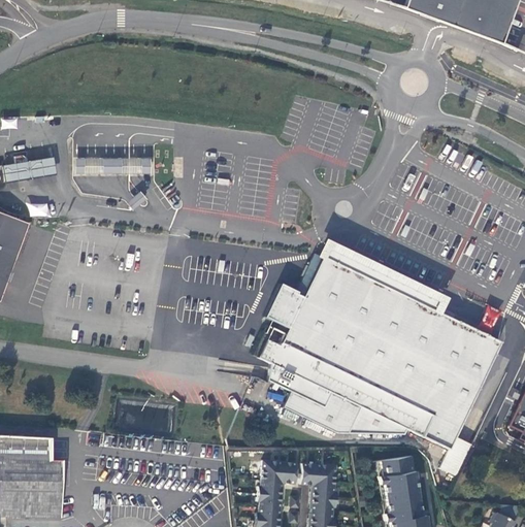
[(407,0),(405,6),(394,2),(393,4),(405,7),(515,48),(515,47),(503,42),(519,0),(407,0)]
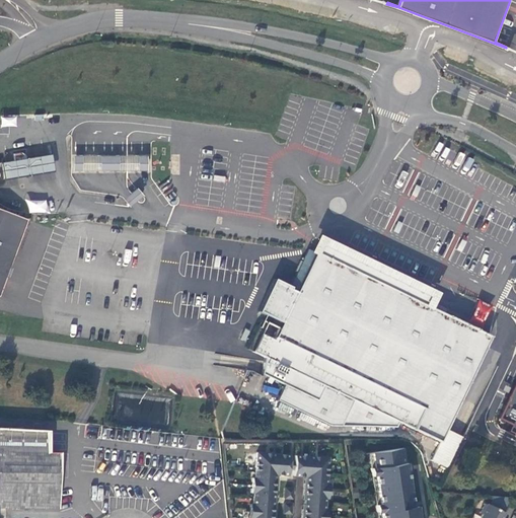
[(15,153),(16,160),(18,175),(30,173),(28,158),(27,156),(22,152),(15,153)]
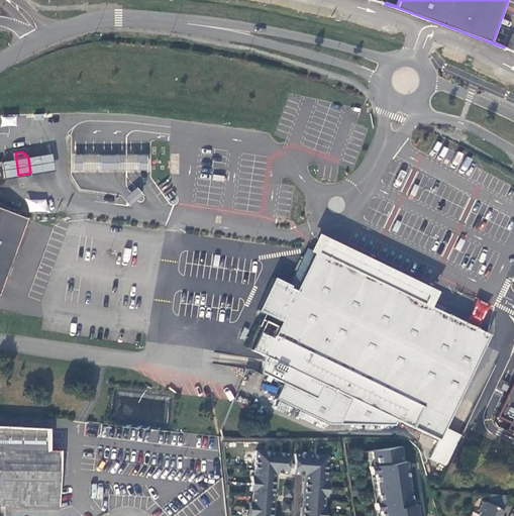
[(148,153),(74,153),(74,168),(147,168),(148,153)]
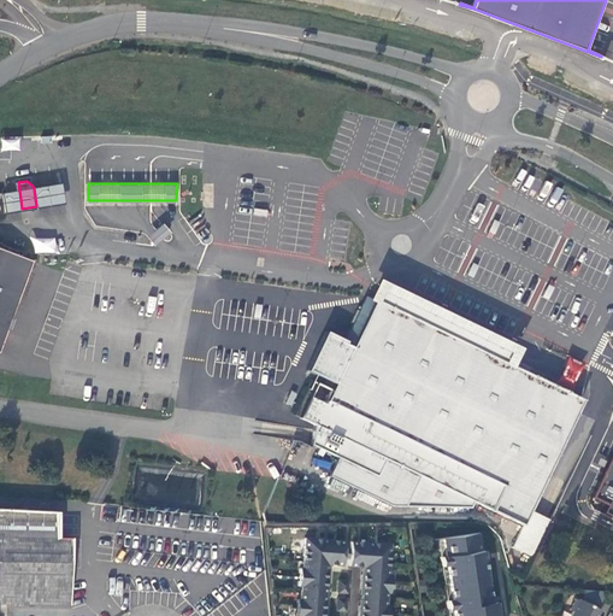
[(62,185),(34,188),(36,206),(64,203),(62,185)]
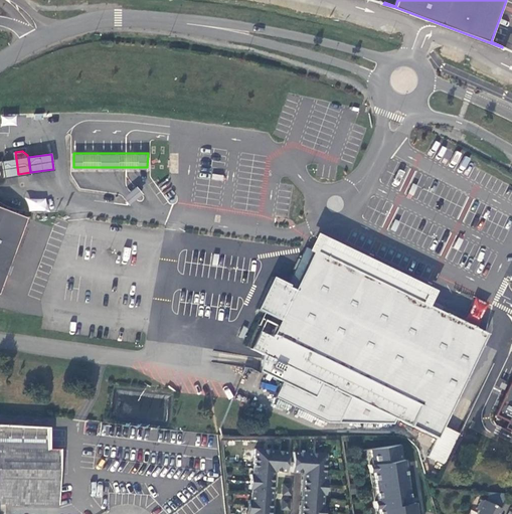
[(7,176),(18,174),(16,159),(4,161),(7,176)]
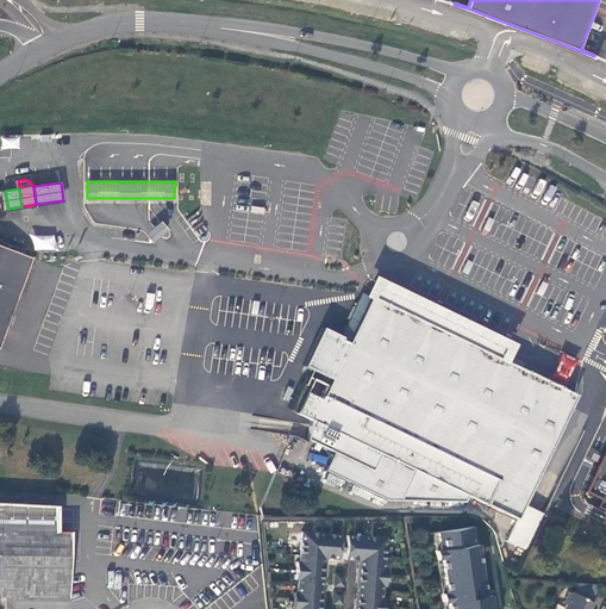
[(252,198),(251,212),(264,213),(266,199),(252,198)]
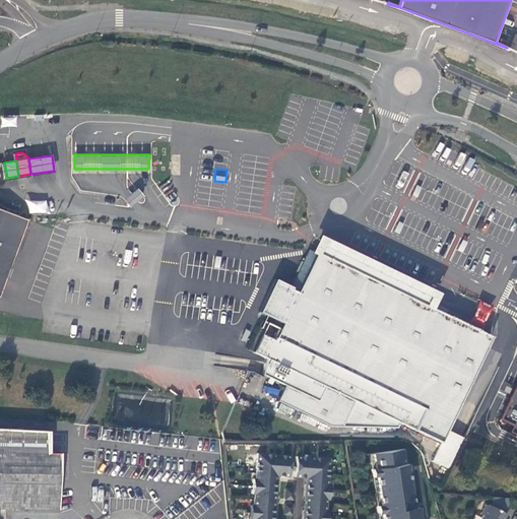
[(130,207),(143,196),(137,189),(124,200),(130,207)]
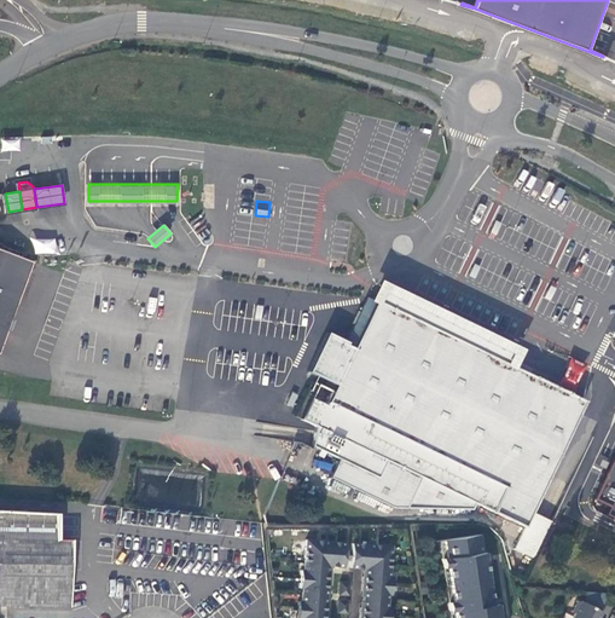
[(61,241),(38,240),(36,254),(59,254),(61,241)]
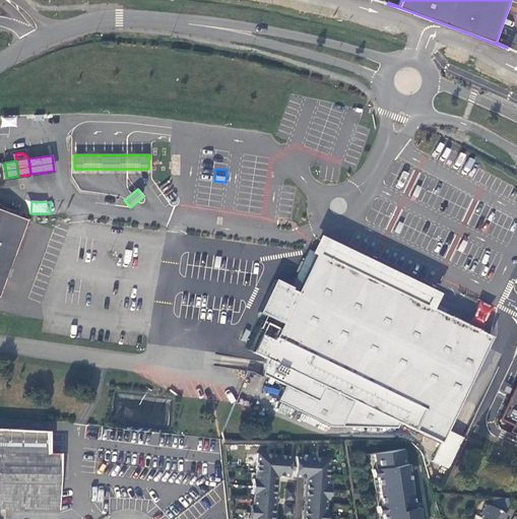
[(0,295),(2,296),(30,218),(0,207),(0,295)]
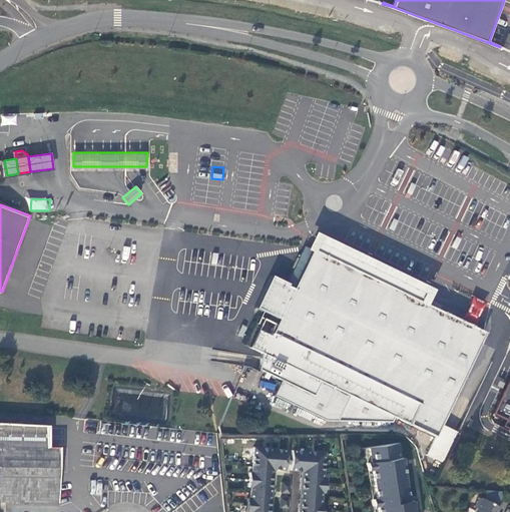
[(316,249),(310,246),(292,284),(276,276),(260,308),(282,319),(274,335),(263,330),(255,346),(266,352),(264,370),(285,380),(317,396),(324,382),(352,395),(340,421),(393,421),(395,417),(437,437),(443,424),(488,333),(426,303),(430,293),(321,238),(316,249)]
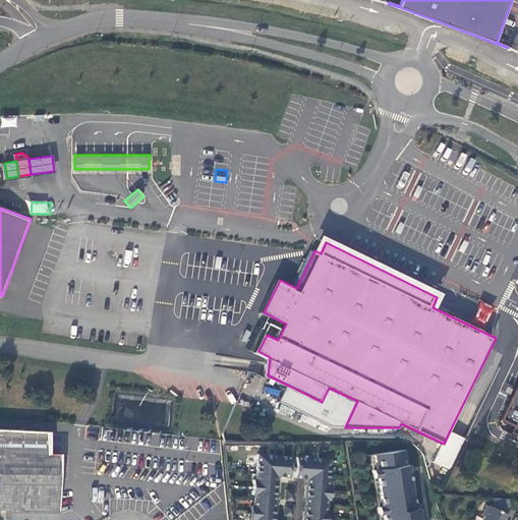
[(226,256),(214,255),(213,267),(225,268),(226,256)]
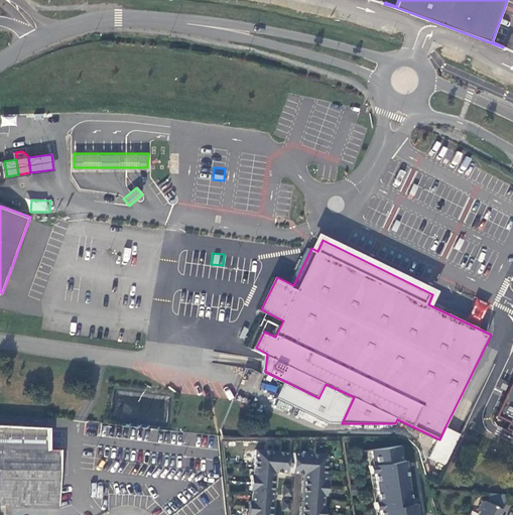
[(470,320),(482,327),(492,305),(480,299),(470,320)]
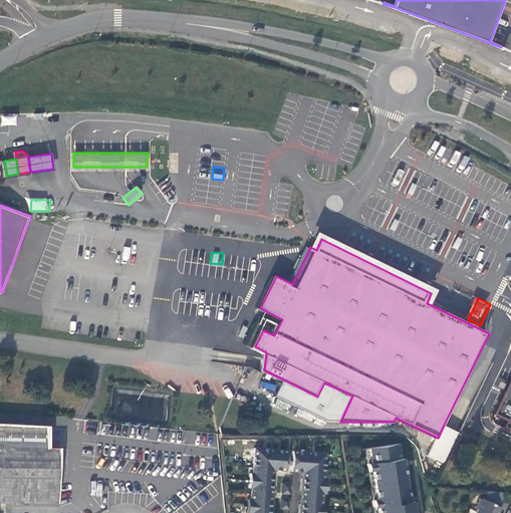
[(317,397),(285,380),(276,397),(328,422),(340,422),(352,396),(324,382),(317,397)]
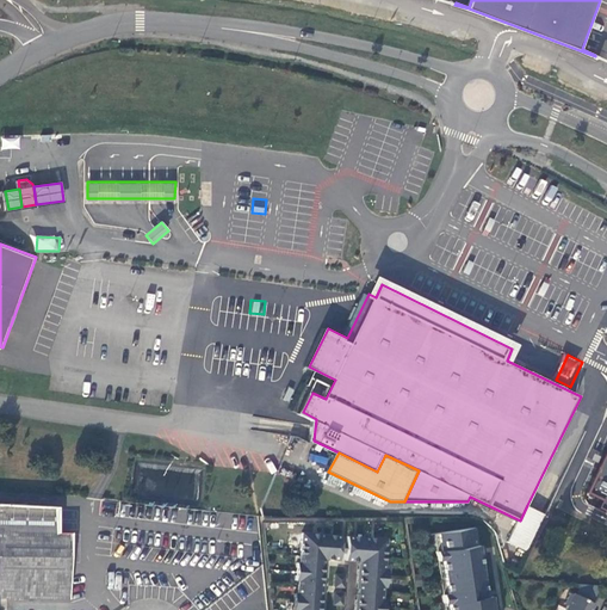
[(314,454),(311,462),(329,467),(332,458),(314,454)]
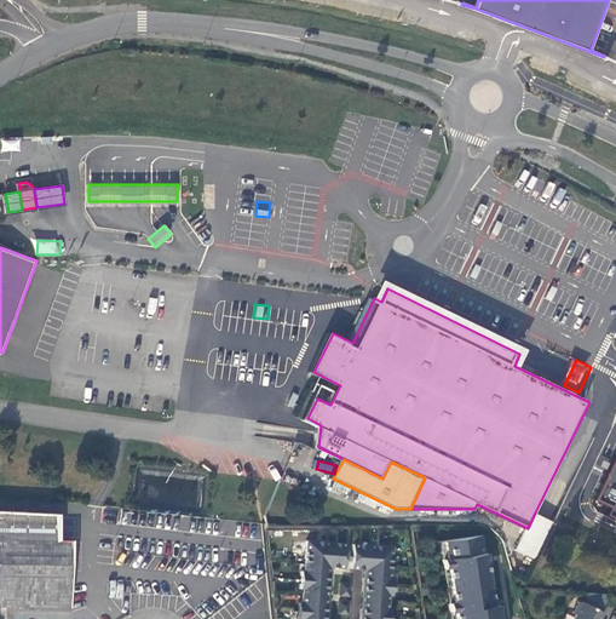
[(615,468),(600,500),(615,508),(615,510),(612,515),(615,516),(615,468)]
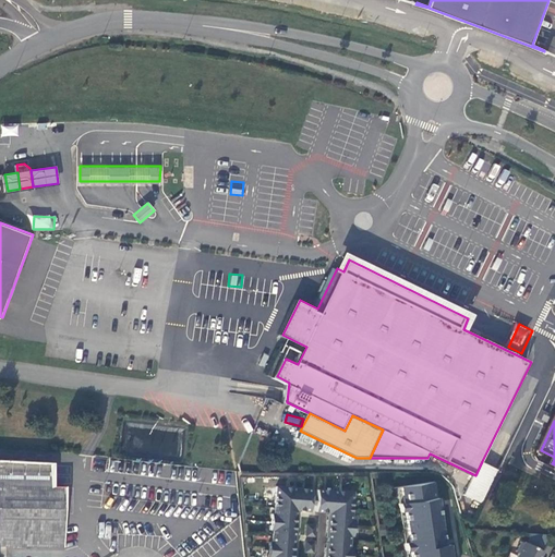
[(482,461),(475,475),(466,495),(484,505),(501,470),(482,461)]
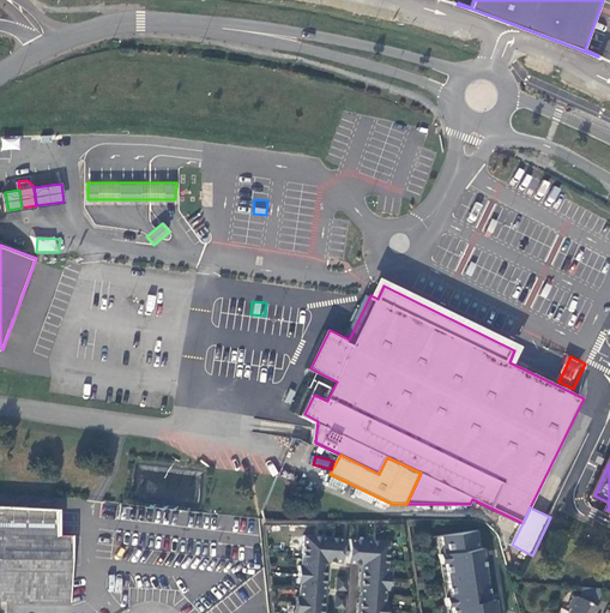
[(11,521),(54,521),(55,511),(0,509),(0,600),(10,600),(11,521)]
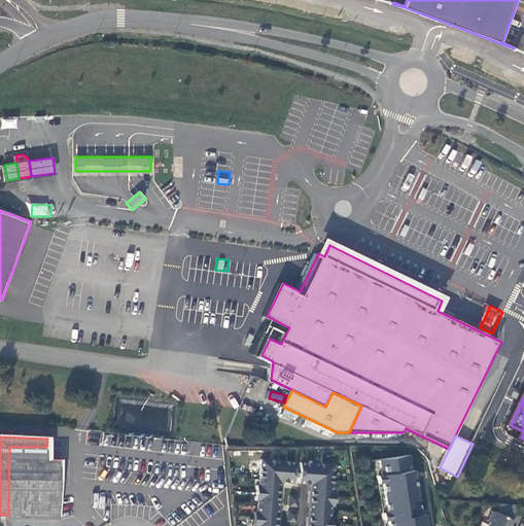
[(60,516),(61,460),(61,448),(46,447),(9,447),(8,515),(60,516)]
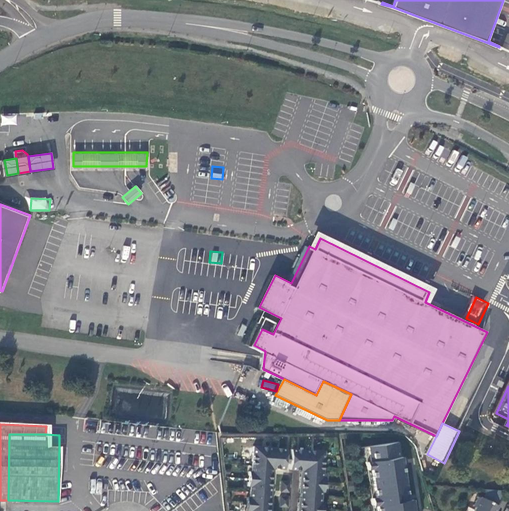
[(402,441),(370,445),(372,460),(368,461),(369,468),(373,468),(377,496),(373,497),(374,505),(378,504),(379,510),(416,510),(414,498),(410,499),(402,441)]
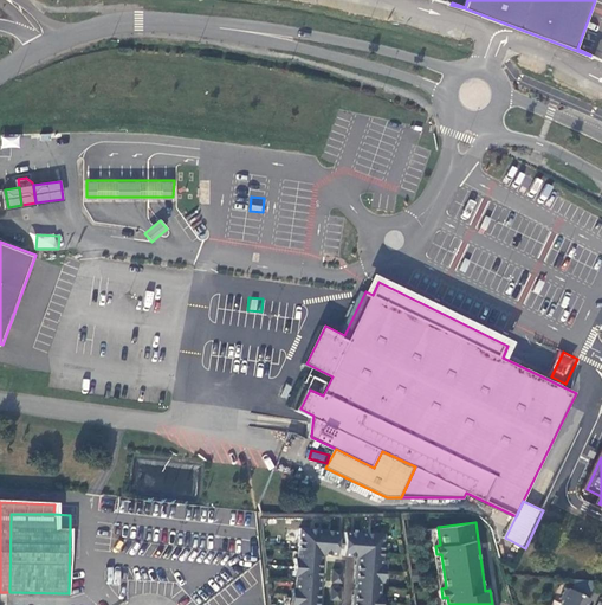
[(341,529),(302,528),(301,558),(297,557),(296,574),(298,574),(298,587),(293,587),(293,604),(322,604),(323,591),(322,591),(322,575),(325,575),(325,561),(324,561),(324,553),(340,554),(341,529)]
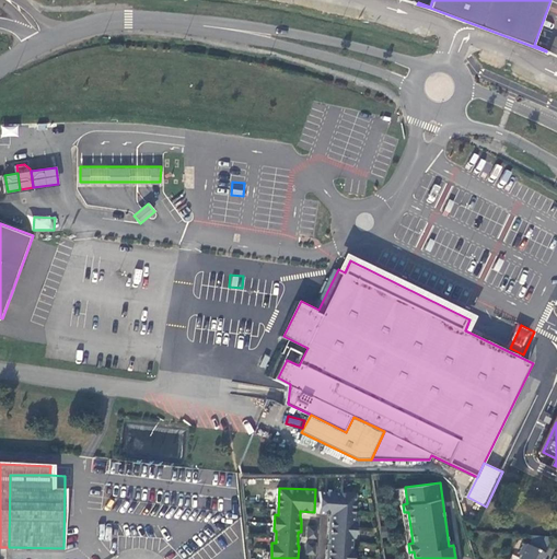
[(357,492),(321,491),(320,513),(334,513),(333,521),(331,521),(329,534),(332,534),(331,549),(328,549),(327,558),(355,558),(356,549),(354,549),(354,537),(357,537),(358,521),(356,521),(357,492)]
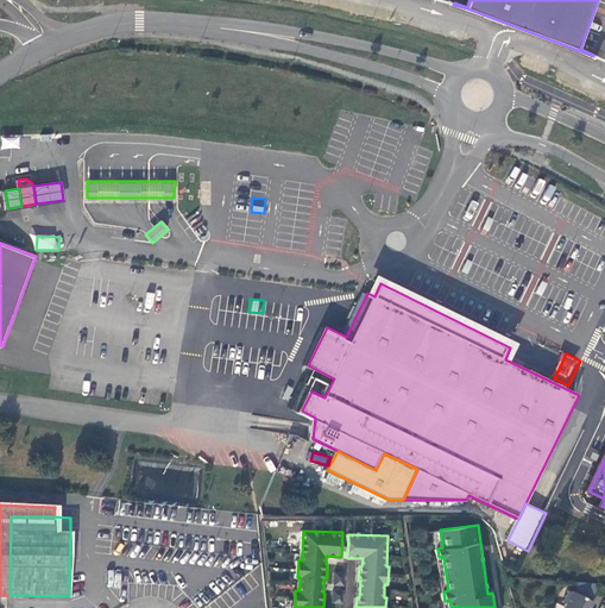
[(599,583),(578,582),(578,590),(575,593),(574,593),(573,594),(569,591),(563,602),(568,605),(566,607),(592,607),(594,602),(591,601),(599,583)]
